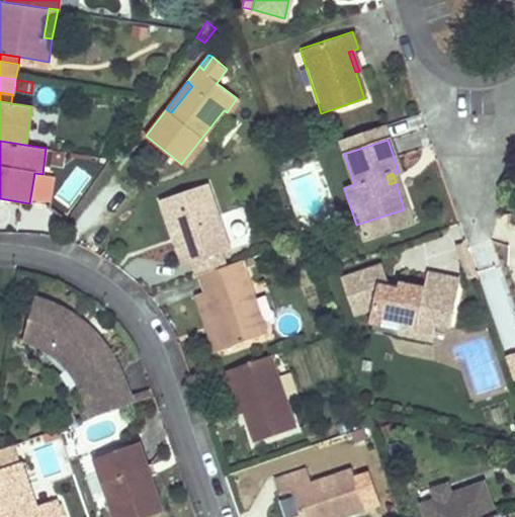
[(230,249),(206,184),(161,200),(183,264),(191,261),(196,275),(199,274),(226,265),(220,252),(230,249)]
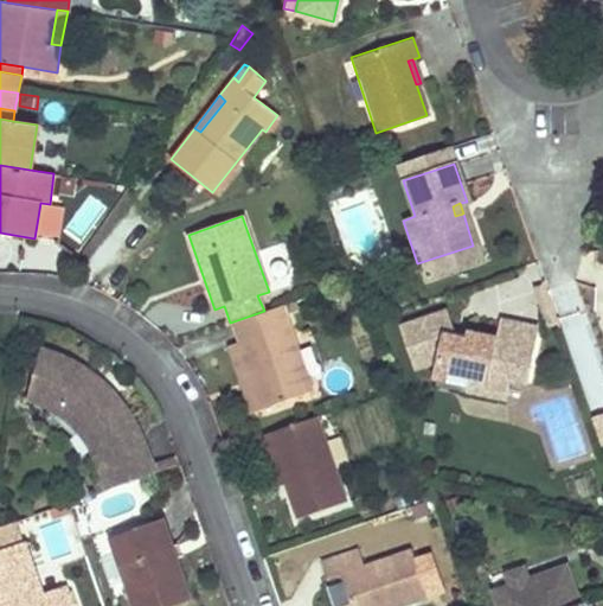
[(557,321),(545,289),(544,286),(534,289),(540,306),(545,305),(551,324),(557,321)]
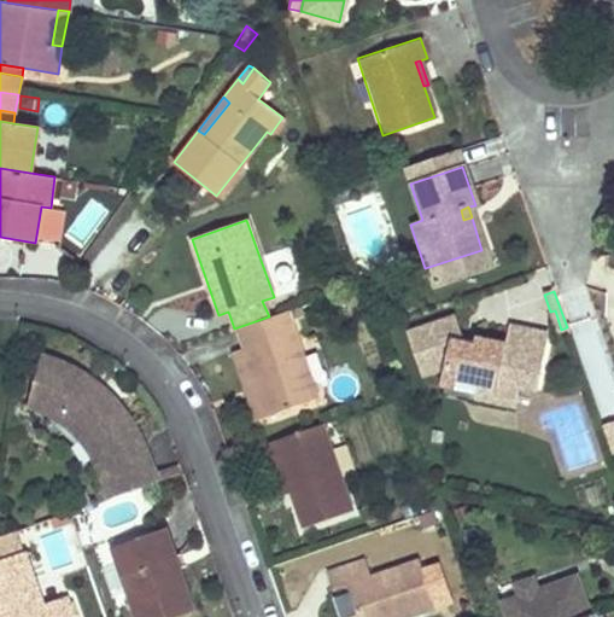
[(288,319),(321,308),(319,298),(286,310),(286,312),(288,319)]
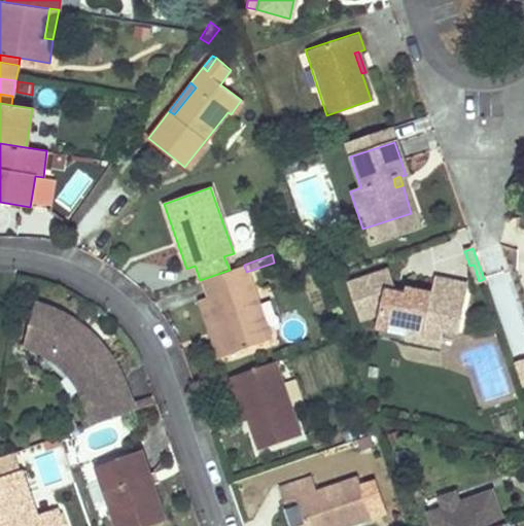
[(271,340),(246,272),(244,266),(244,265),(230,270),(203,279),(210,299),(230,353),(271,340)]
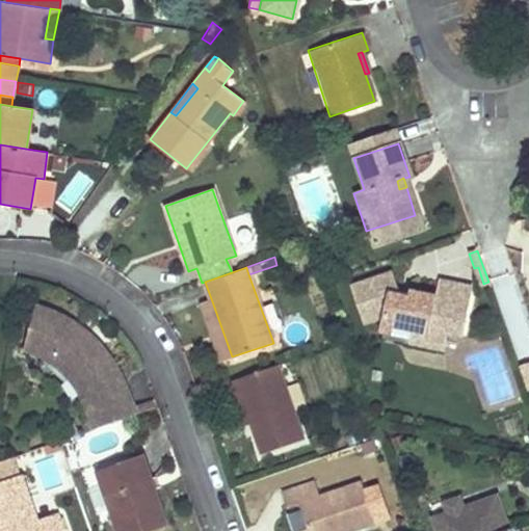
[(483,284),(478,267),(474,268),(479,285),(483,284)]
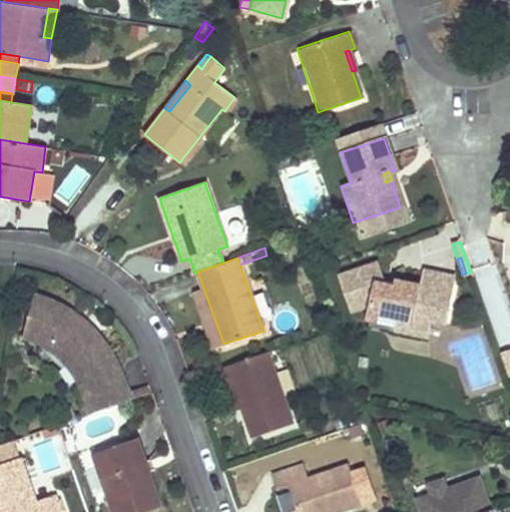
[(454,277),(423,270),(419,285),(395,279),(393,285),(386,284),(378,261),(339,274),(350,308),(369,302),(365,315),(393,322),(395,316),(411,319),(409,326),(427,330),(430,320),(443,324),(454,277)]
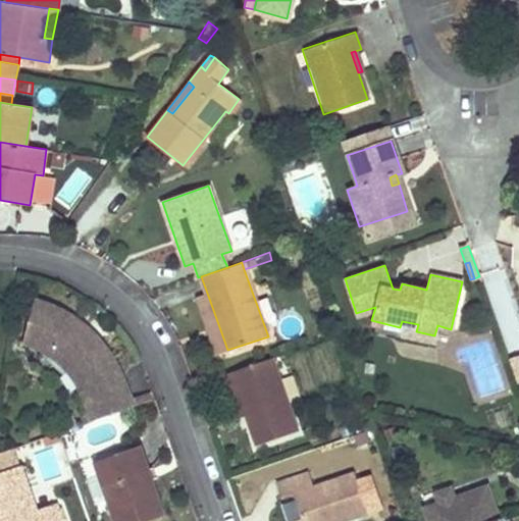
[(102,336),(104,332),(83,321),(85,315),(67,306),(69,302),(55,296),(53,301),(31,294),(24,330),(27,330),(51,336),(53,343),(57,347),(60,349),(69,348),(76,354),(84,361),(90,368),(96,376),(96,377),(98,377),(105,393),(135,381),(132,366),(127,359),(121,353),(115,347),(109,341),(102,336)]
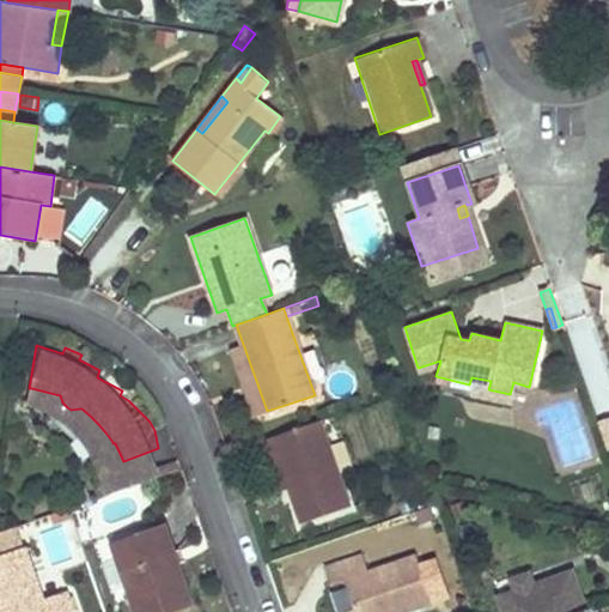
[(267,411),(244,347),(231,351),(254,414),(267,411)]
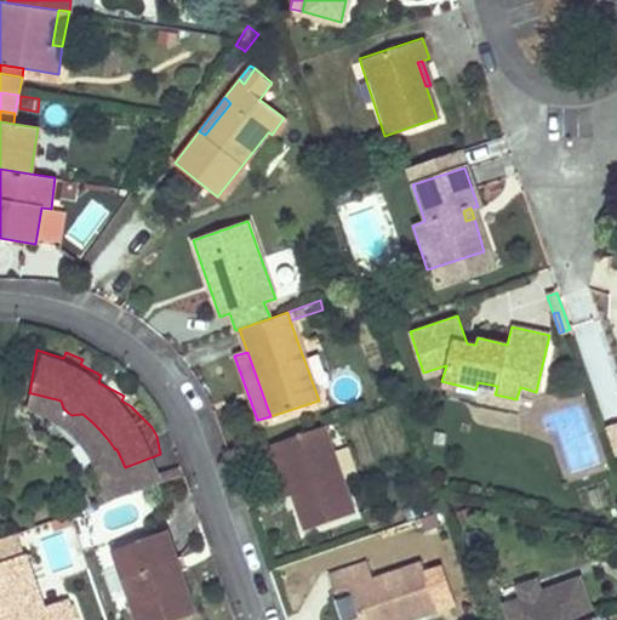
[(497,386),(478,382),(475,390),(474,397),(515,407),(516,399),(495,394),(497,386)]
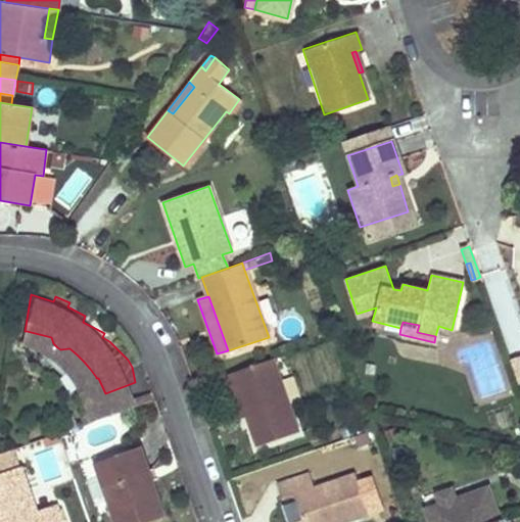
[(139,404),(135,370),(132,367),(135,382),(105,393),(98,378),(96,378),(96,377),(90,369),(84,362),(77,354),(69,348),(60,349),(57,347),(53,343),(51,337),(27,331),(25,331),(22,340),(25,340),(33,341),(41,344),(50,347),(57,351),(62,354),(65,357),(72,362),(77,368),(79,370),(80,371),(84,378),(88,385),(90,391),(100,418),(138,405),(139,404)]
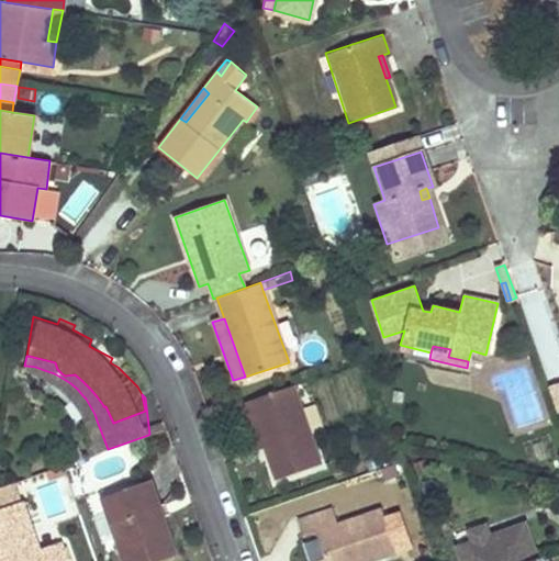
[(322,462),(293,383),(242,402),(248,419),(255,417),(266,446),(278,479),(322,462)]
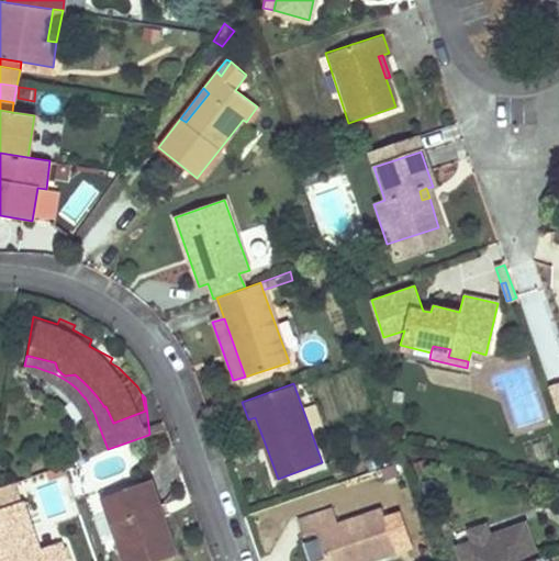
[(558,384),(548,389),(555,412),(558,410),(558,384)]
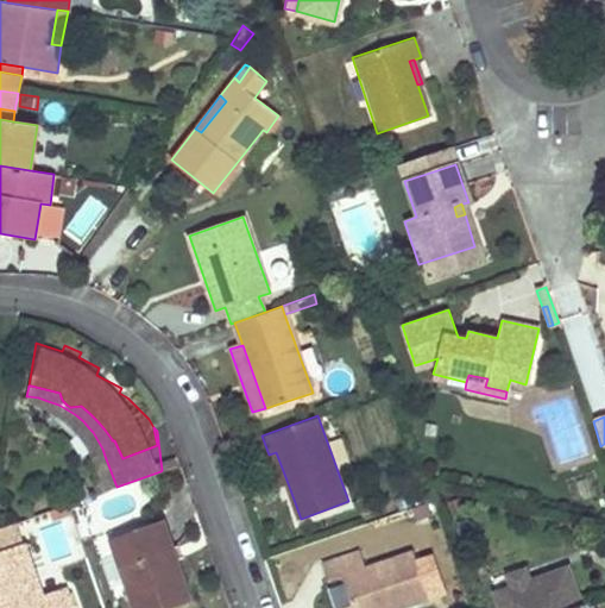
[(288,483),(276,452),(269,455),(278,486),(288,483)]
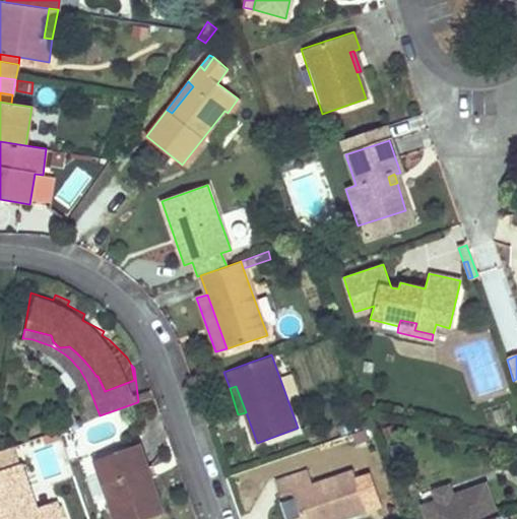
[(61,437),(58,430),(42,436),(44,444),(61,437)]
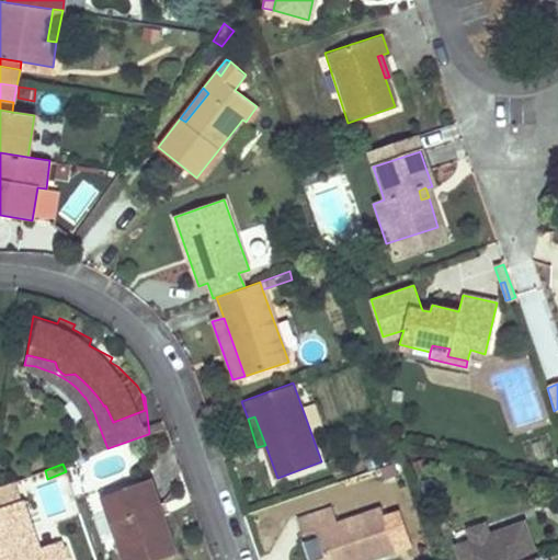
[(162,515),(150,479),(141,482),(152,517),(162,515)]
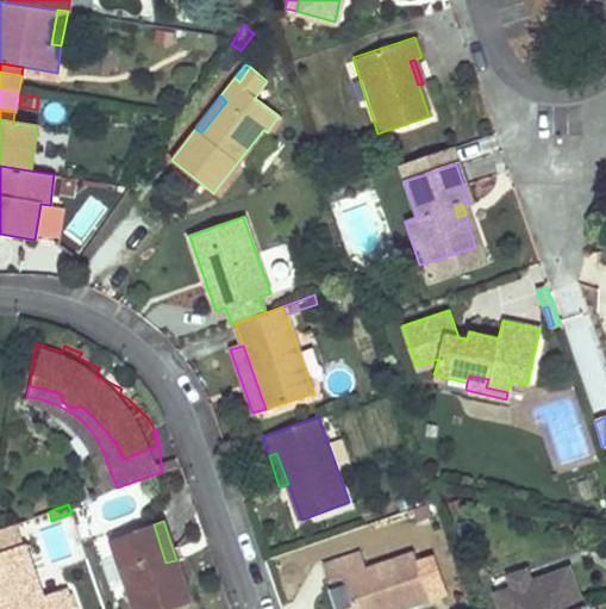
[(43,598),(16,523),(0,528),(0,608),(73,608),(67,590),(43,598)]
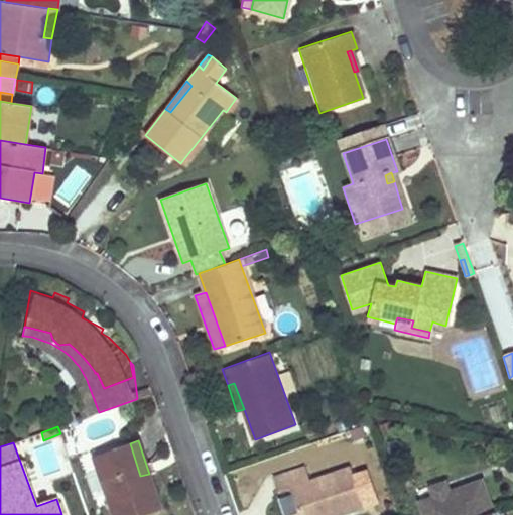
[(145,514),(161,509),(149,474),(140,476),(130,443),(94,456),(114,514),(145,514)]
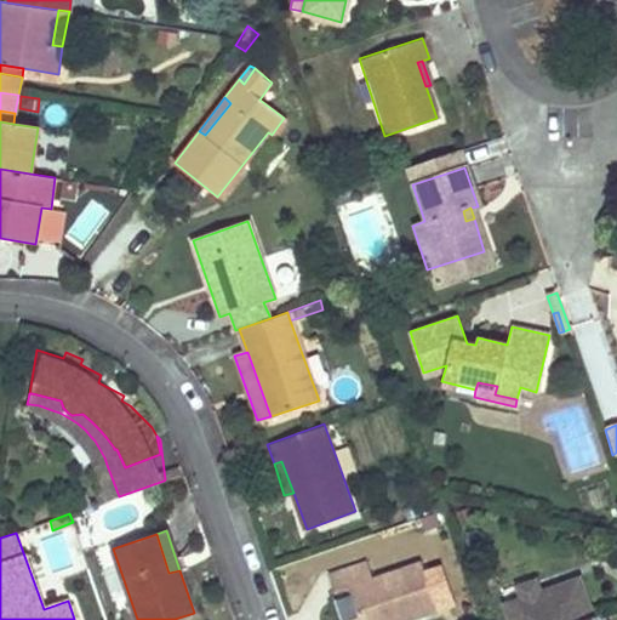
[(405,619),(436,610),(421,563),(371,579),(366,561),(326,573),(333,592),(349,587),(360,619),(405,619)]
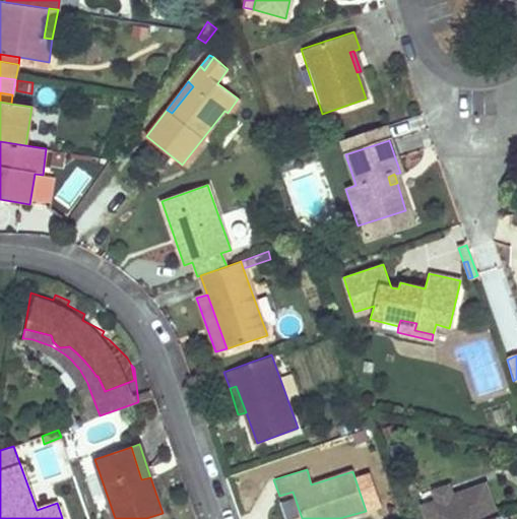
[(500,518),(488,483),(453,496),(439,501),(424,506),(428,518),(500,518)]
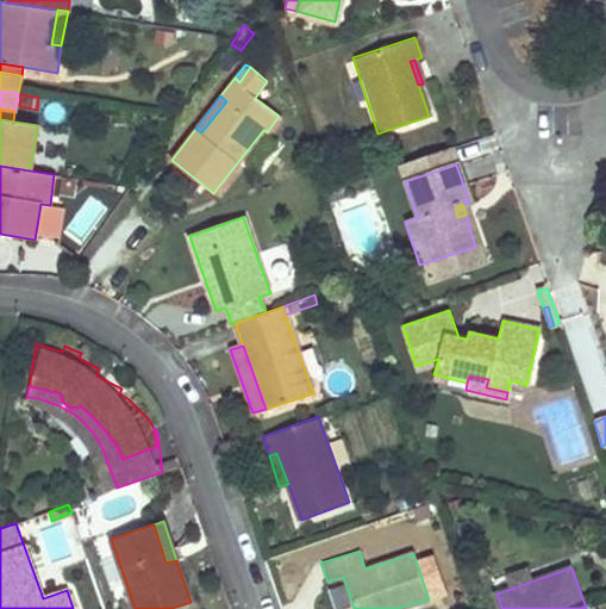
[(531,582),(528,570),(510,576),(514,588),(531,582)]
